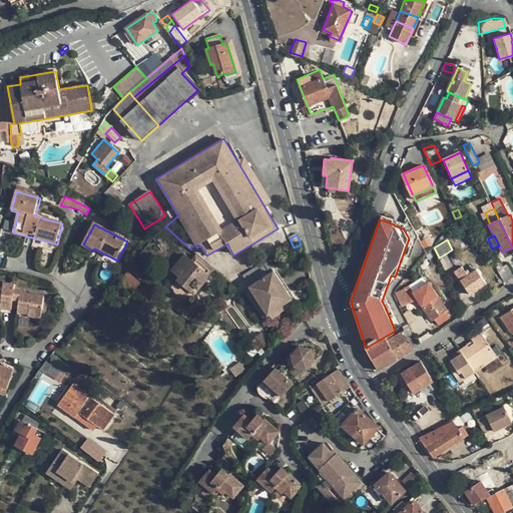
[(227,243),(206,255),(208,259),(228,246),(227,243)]
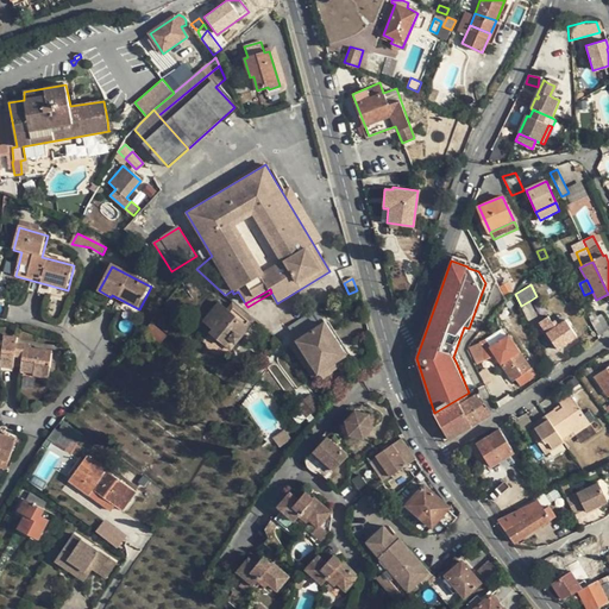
[(538,318),(529,301),(521,306),(529,321),(538,318)]
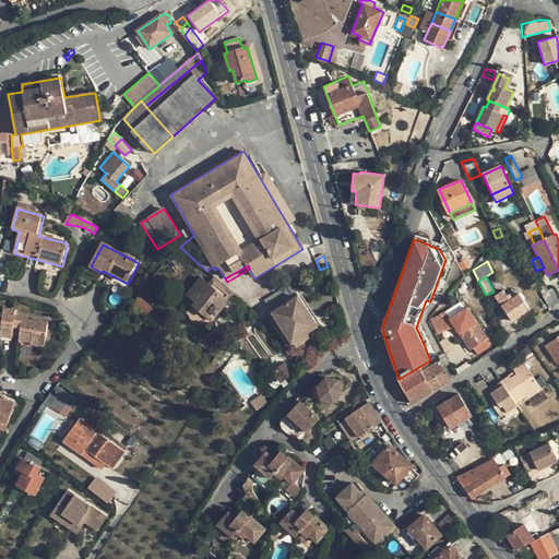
[(201,278),(188,295),(197,301),(193,305),(207,317),(212,312),(216,317),(228,302),(227,300),(223,297),(227,293),(212,280),(207,285),(201,278)]
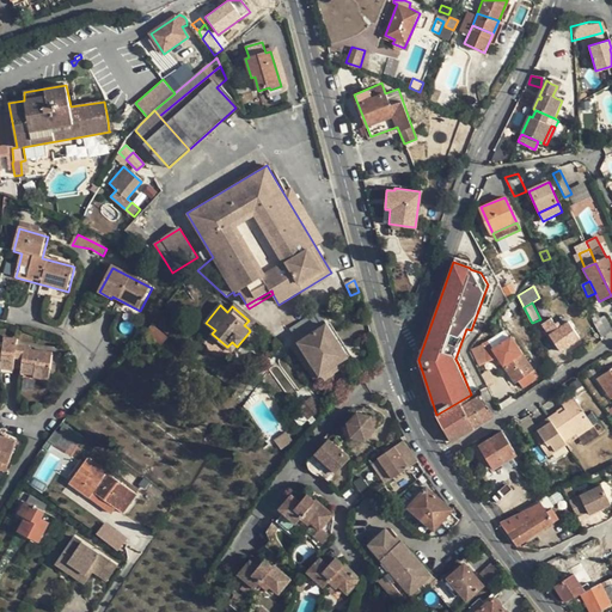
[(593,306),(587,310),(592,319),(593,322),(599,319),(593,306)]
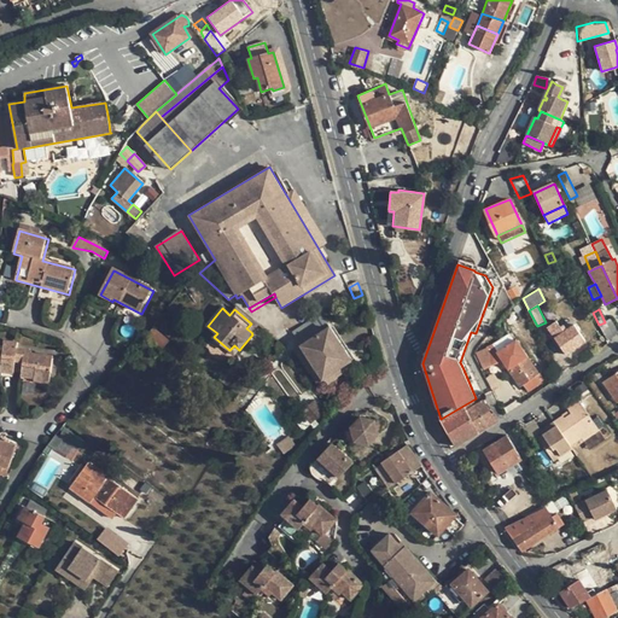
[(310,322),(293,332),(297,338),(303,345),(324,378),(325,378),(350,361),(320,315),(310,322)]
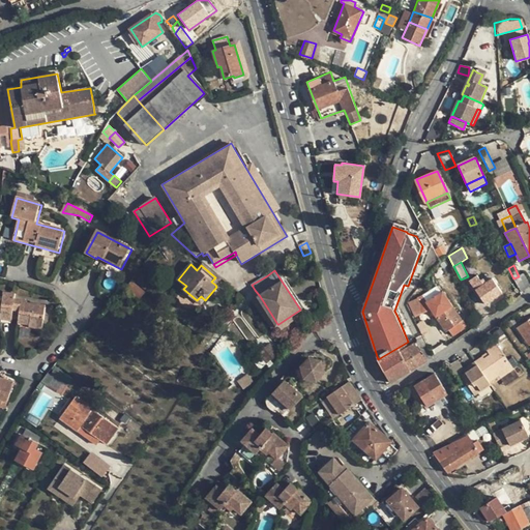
[(519,276),(513,278),(521,293),(529,286),(524,274),(519,276)]
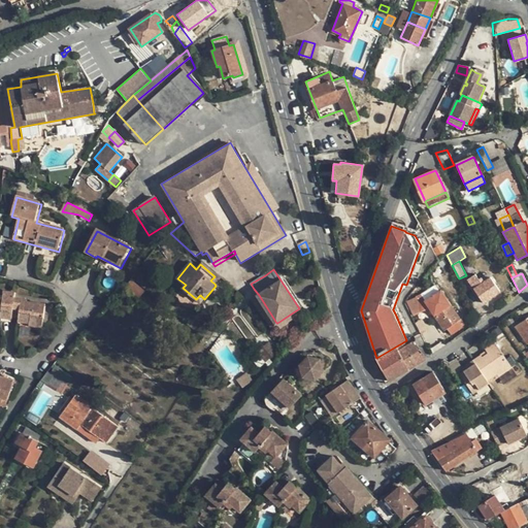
[(491,277),(486,281),(481,285),(477,279),(474,275),(467,281),(484,303),(500,292),(491,277)]
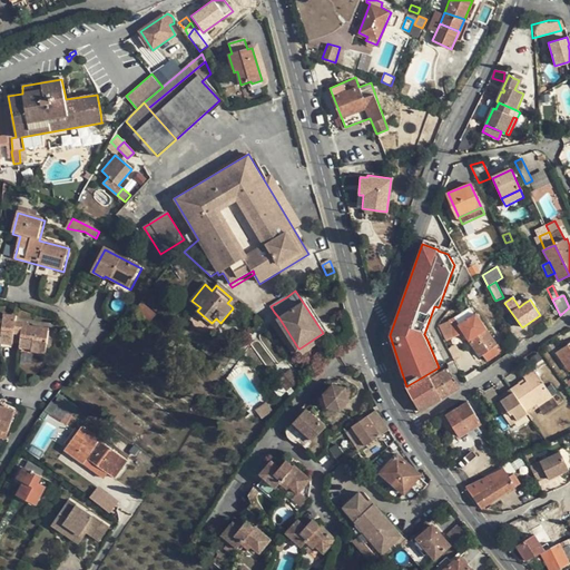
[(522,297),(516,302),(519,307),(524,303),(522,297)]
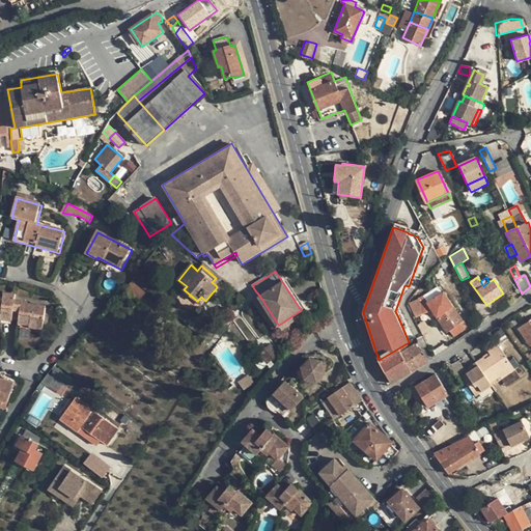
[(423,297),(409,303),(415,317),(431,310),(447,333),(464,322),(440,287),(423,299),(423,297)]
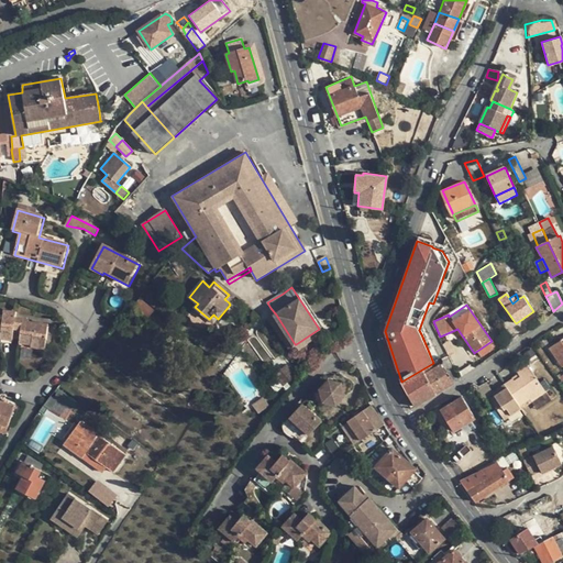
[(0,339),(13,341),(13,339),(20,340),(19,343),(31,344),(31,348),(45,349),(47,326),(29,323),(29,320),(15,319),(15,312),(2,311),(2,317),(0,316),(0,339)]
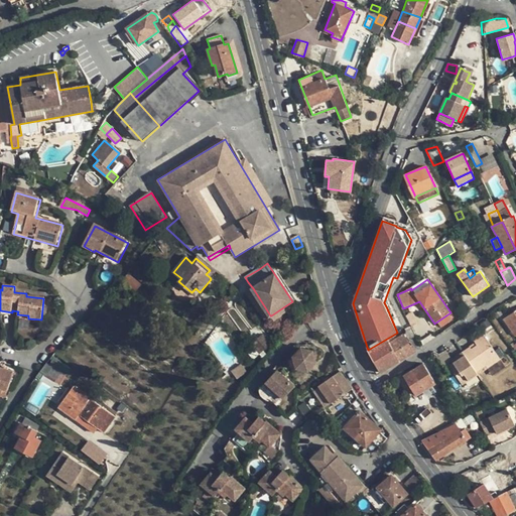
[(265,319),(270,315),(253,288),(248,292),(265,319)]
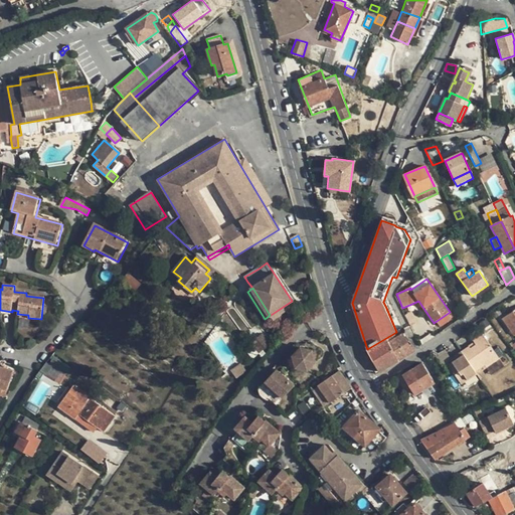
[(292,301),(271,315),(273,317),(294,303),(292,301)]
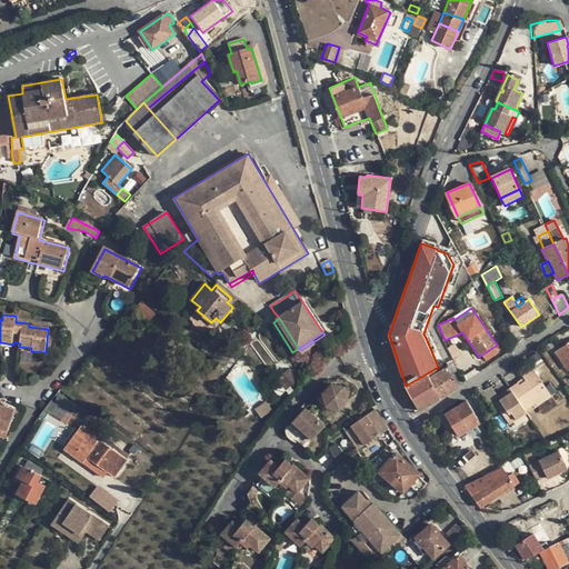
[(556,352),(568,371),(568,370),(568,346),(568,343),(556,352)]
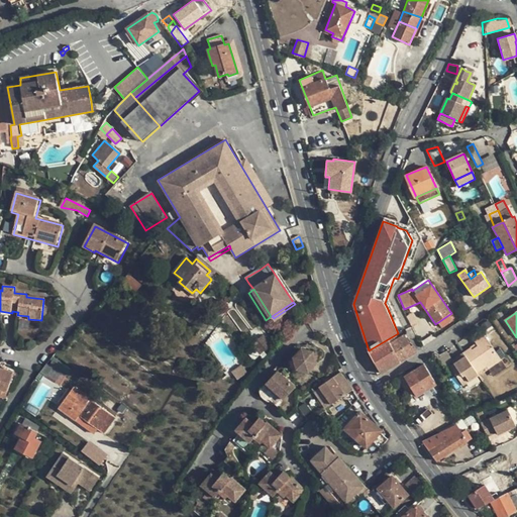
[(448,315),(438,322),(442,328),(452,321),(448,315)]
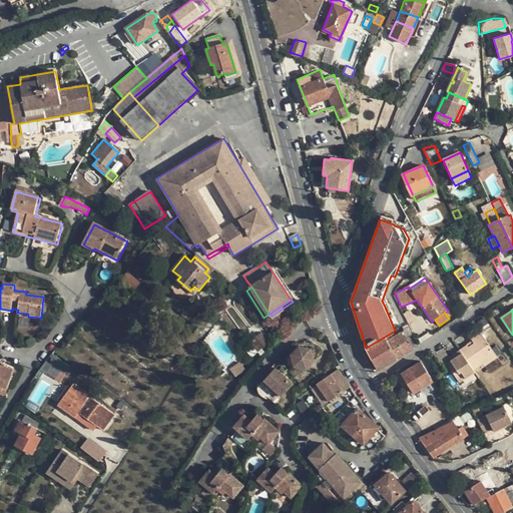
[(403,328),(407,338),(413,335),(408,325),(403,328)]
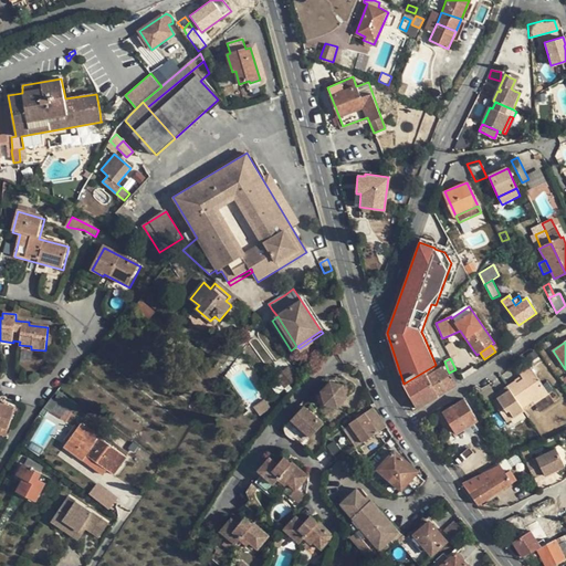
[(437,369),(435,366),(404,384),(418,408),(439,397),(454,386),(443,367),(437,369)]
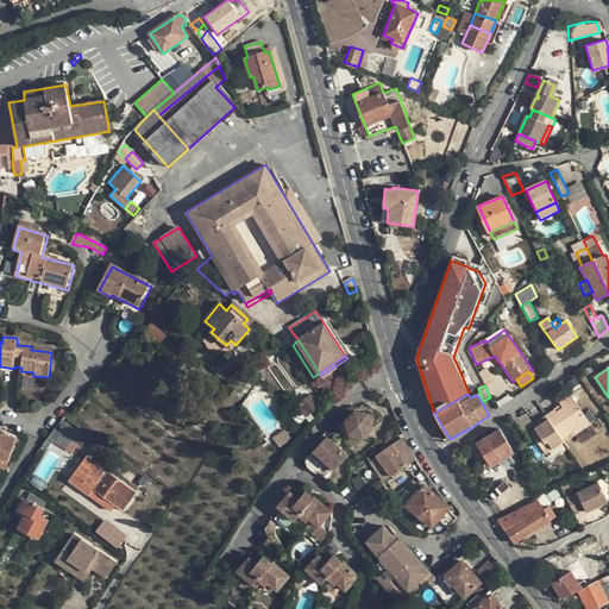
[(559,401),(562,403),(564,408),(557,413),(554,408),(546,414),(547,416),(563,439),(575,431),(576,434),(591,424),(571,394),(559,401)]
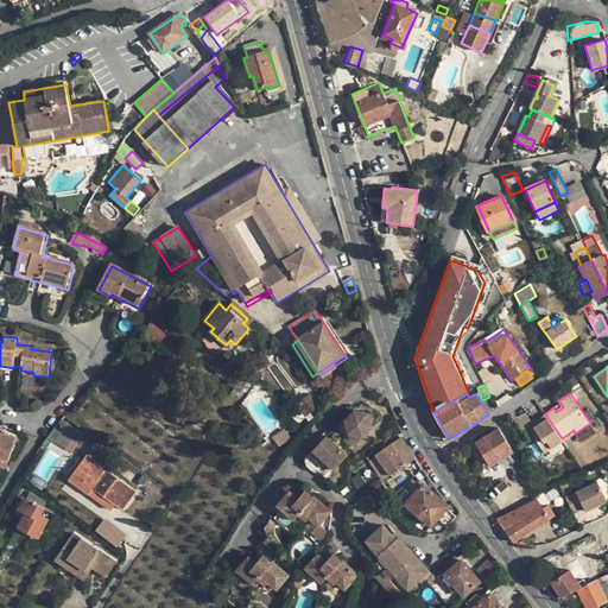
[(310,394),(303,400),(312,412),(320,405),(310,394)]
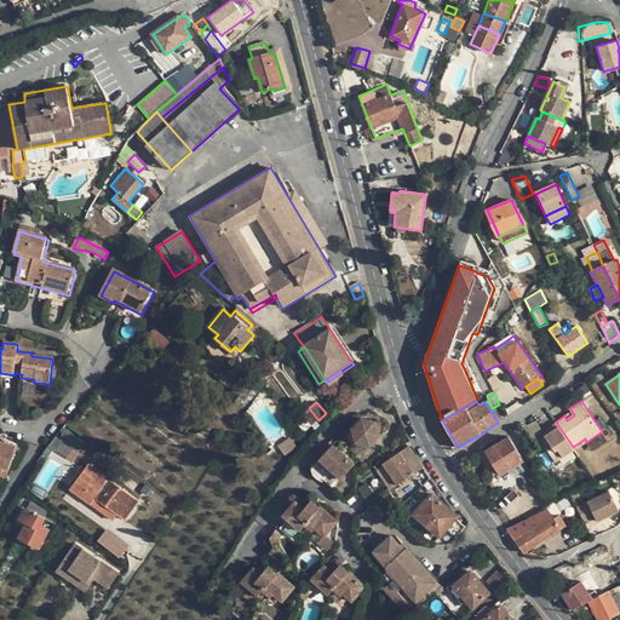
[(319,420),(309,408),(303,414),(313,425),(319,420)]
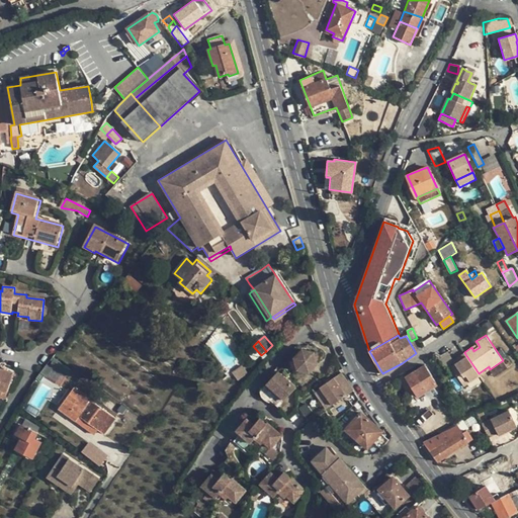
[(300,360),(304,370),(314,374),(323,365),(319,354),(309,351),(300,360)]
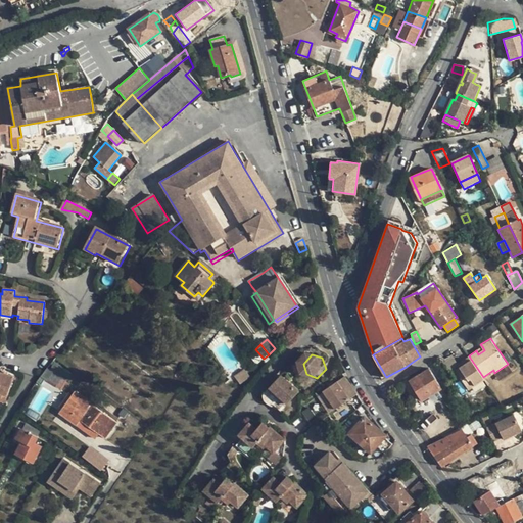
[(485,379),(483,377),(470,358),(463,362),(465,365),(456,371),(460,377),(463,374),(465,377),(462,380),(469,390),(485,379)]
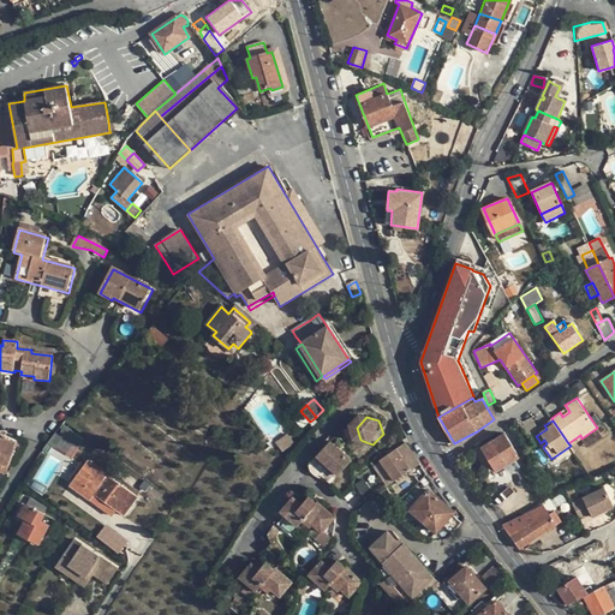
[(71,443),(77,435),(65,427),(59,436),(55,433),(49,441),(54,445),(60,436),(71,443)]
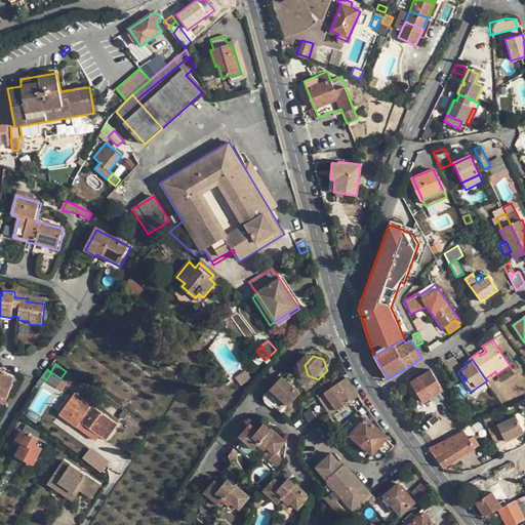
[(423,402),(443,391),(431,370),(411,382),(423,402)]
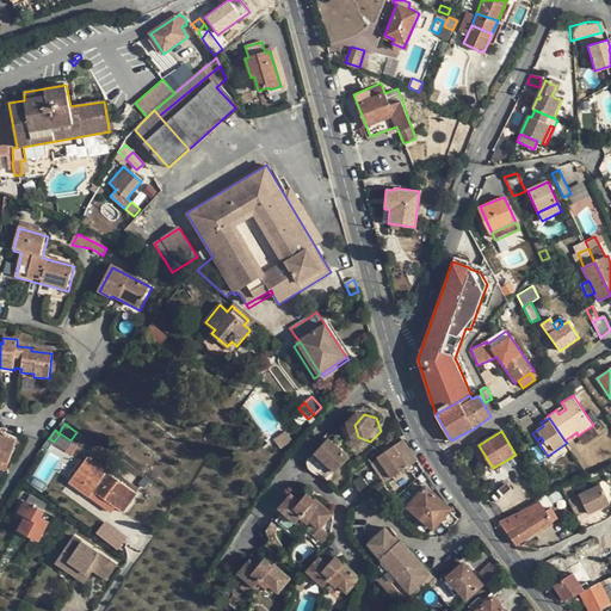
[(71,440),(79,445),(84,438),(76,432),(71,440)]
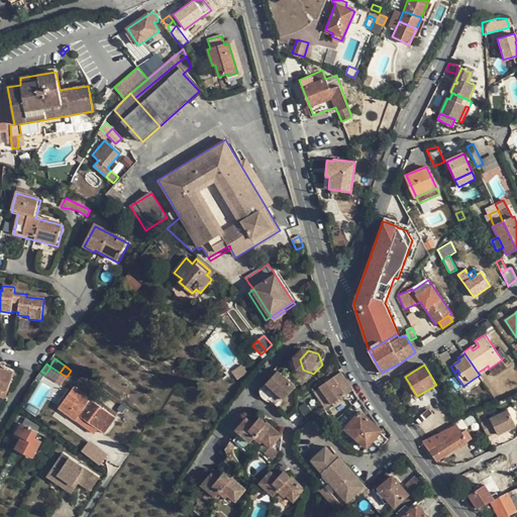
[(233,373),(237,381),(248,374),(243,367),(233,373)]
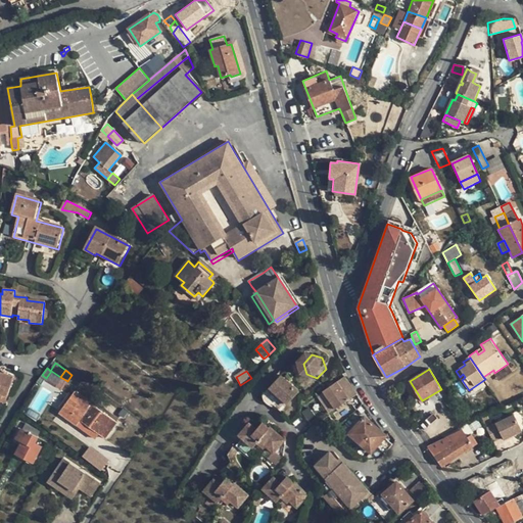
[(0,395),(7,398),(13,379),(0,374),(0,395)]
